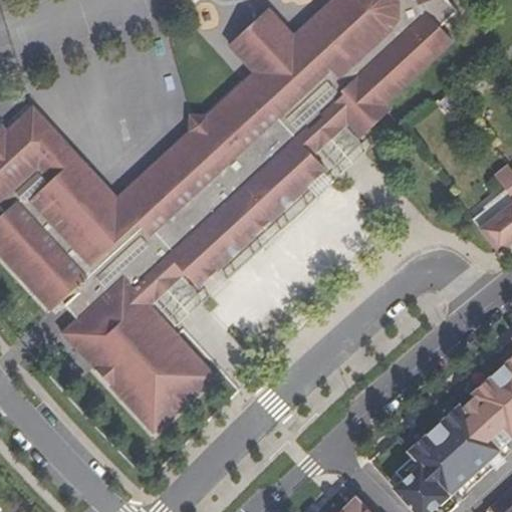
[(331,0),(297,34),(305,43),(277,71),(302,96),(288,109),(264,82),(257,74),(208,117),(189,113),(191,134),(117,199),(121,205),(111,214),(131,235),(116,248),(41,164),(66,142),(35,106),(8,131),(3,124),(0,126),(0,206),(5,212),(0,216),(0,251),(51,309),(61,301),(77,318),(62,332),(152,432),(214,375),(177,333),(151,305),(154,302),(183,276),(186,273),(199,286),(327,170),(315,157),(318,153),(325,147),(311,131),(325,118),(340,134),(347,128),(351,123),(363,138),(390,114),(392,112),(386,105),(453,38),(438,26),(455,9),(446,0),(331,0)]
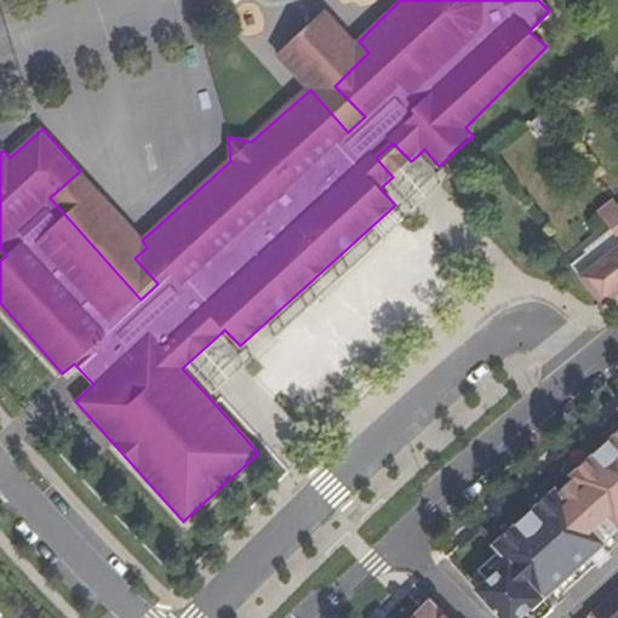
[(354,46),(322,13),(279,55),(310,90),(319,99),(335,86),(368,52),(359,41),(354,46)]
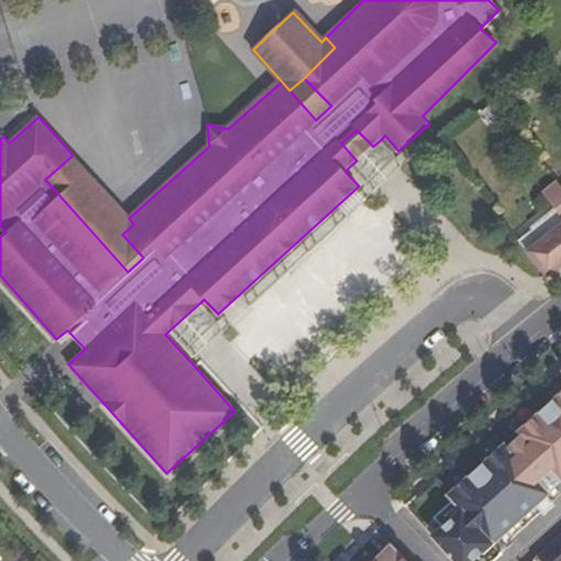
[(349,167),(373,194),(404,166),(381,140),(373,146),(356,130),(341,143),(356,161),(349,167)]
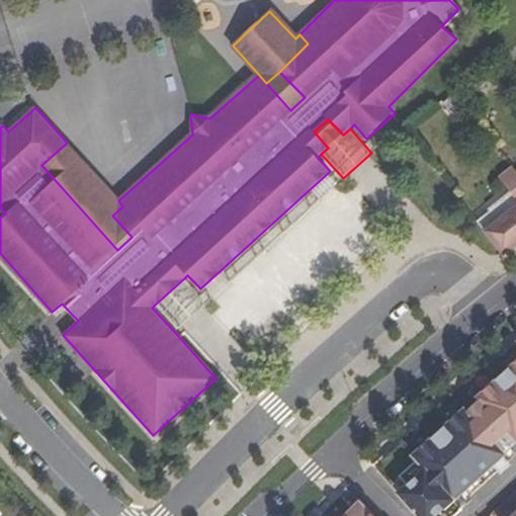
[(118,200),(67,143),(41,165),(117,250),(132,237),(112,216),(122,206),(118,200)]
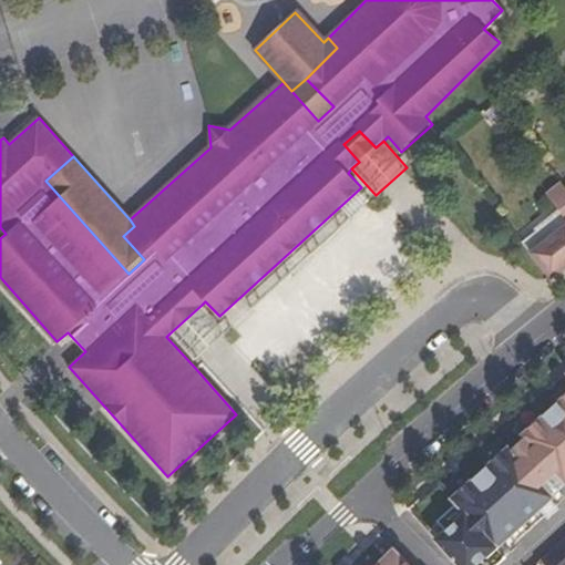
[(564,214),(564,187),(560,181),(544,193),(563,216),(564,214)]
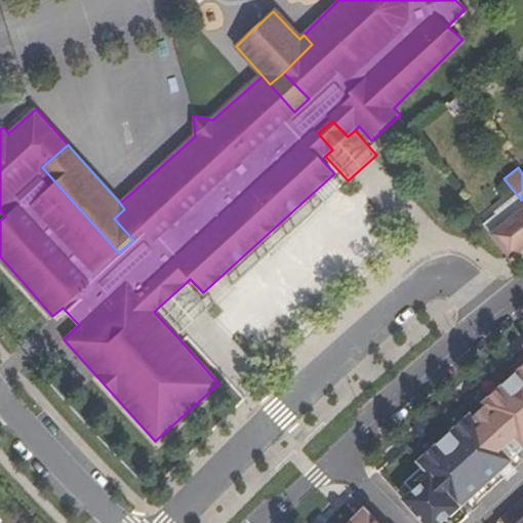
[(507,255),(522,243),(522,205),(488,232),(507,255)]
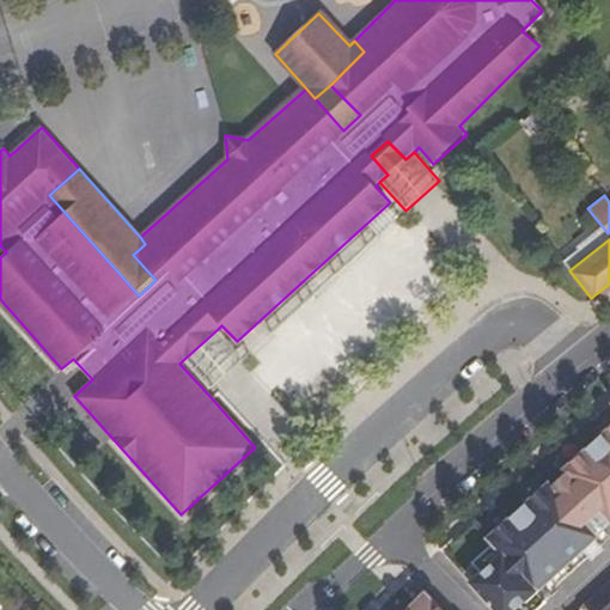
[(218,329),(183,360),(208,388),(243,358),(218,329)]
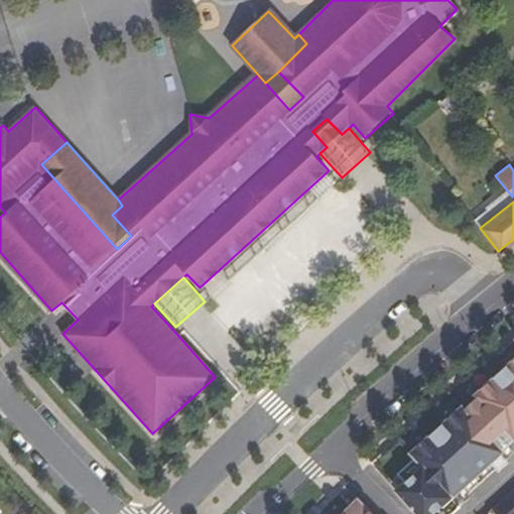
[(467,491),(462,486),(488,461),(493,467),(505,456),(484,432),(461,407),(473,395),(496,420),(513,439),(513,336),(513,337),(513,353),(471,393),(409,452),(413,457),(396,472),(403,481),(394,489),(416,513),(447,513),(459,505),(456,502),(467,491)]
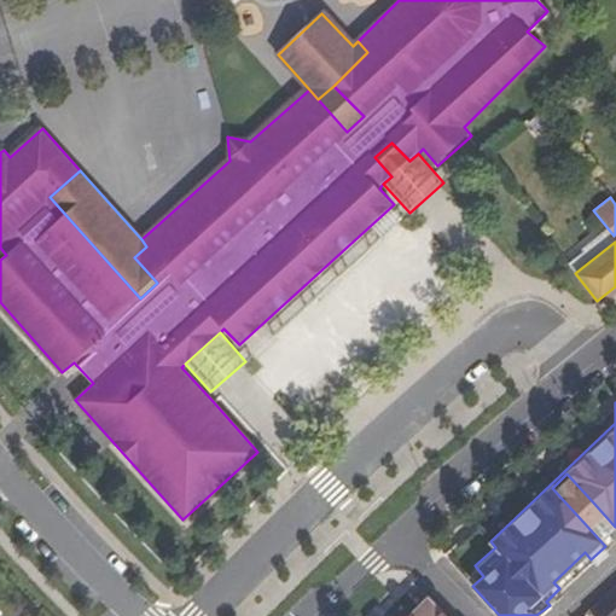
[(580,518),(594,504),(567,474),(552,488),(580,518)]
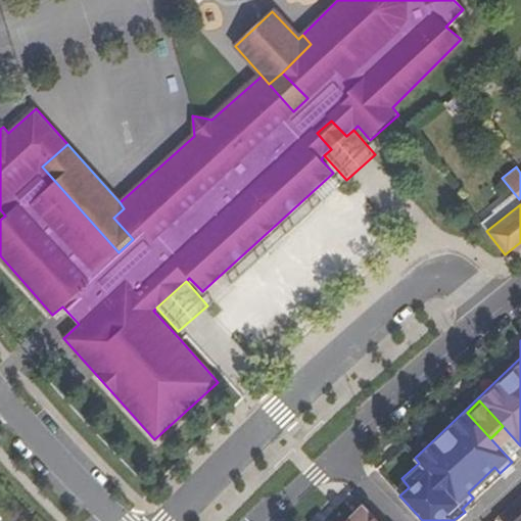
[(520,520),(520,493),(494,517),(498,520),(520,520)]
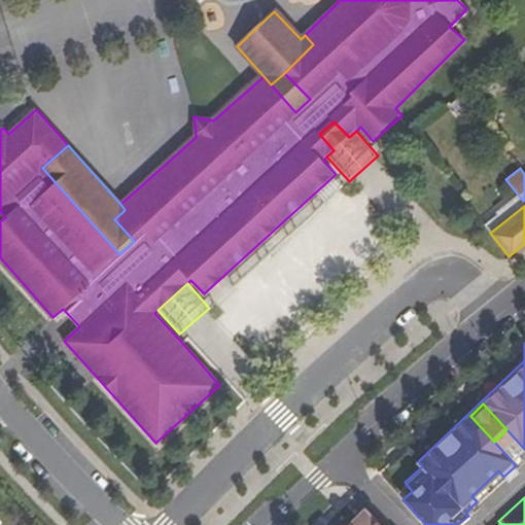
[(380,524),(363,509),(346,524),(380,524)]
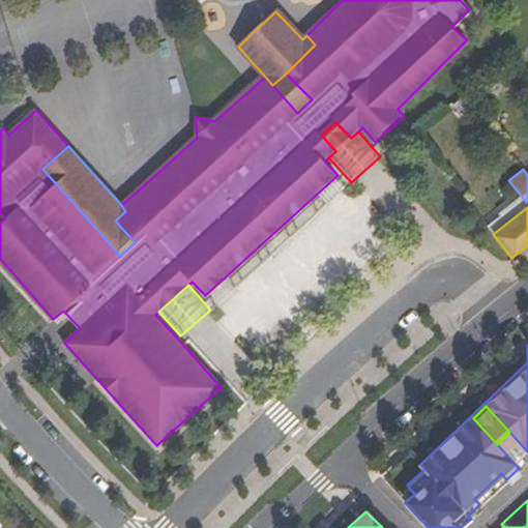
All buildings are outlined.
